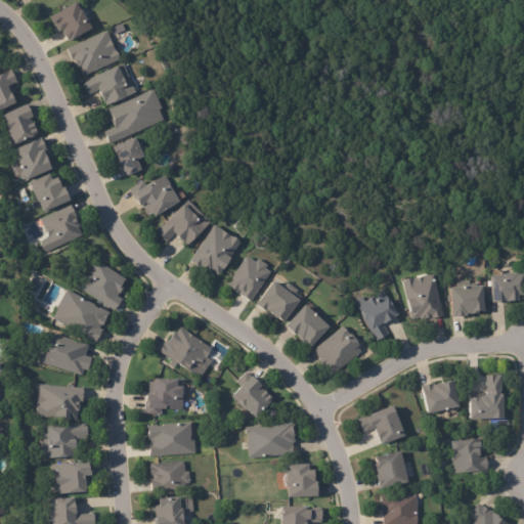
[(73,0),(74,1),(77,7),(78,7),(89,26),(67,39),(64,36),(63,37),(59,30),(60,29),(59,29),(57,30),(56,29),(55,29),(47,14),(71,0),(73,0)]
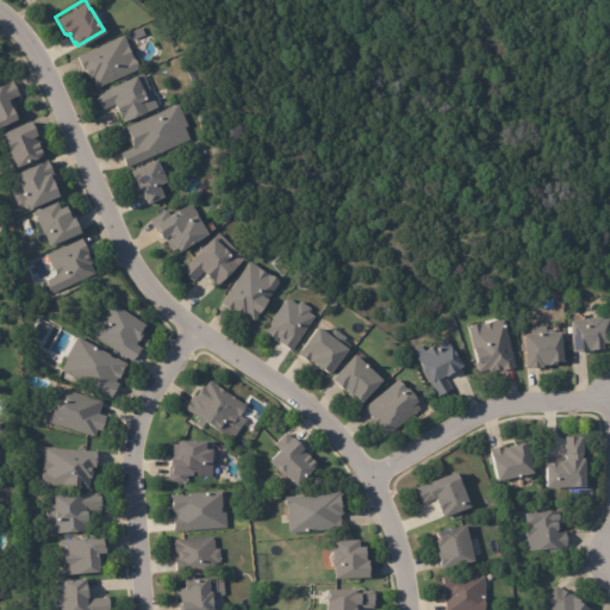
[(141,27),(144,32),(130,39),(126,31),(139,25),(141,27)]
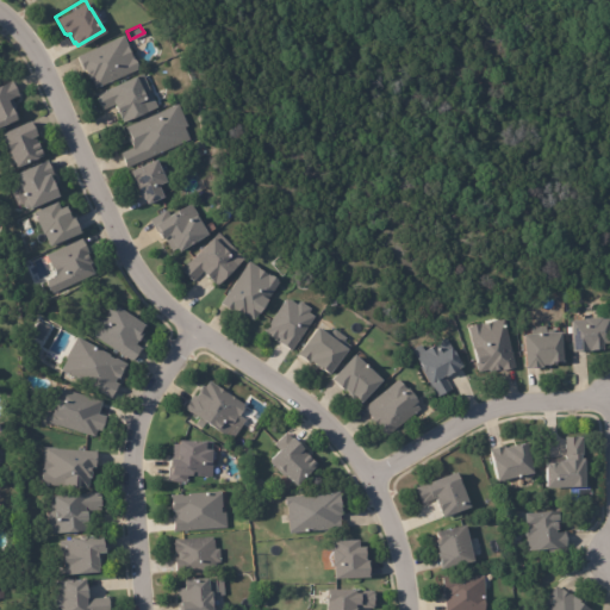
[(126,43),(126,44),(130,54),(131,53),(137,66),(94,86),(89,76),(88,78),(83,69),(85,69),(83,68),(82,68),(80,63),(79,63),(78,60),(79,60),(76,55),(122,33),(126,43)]
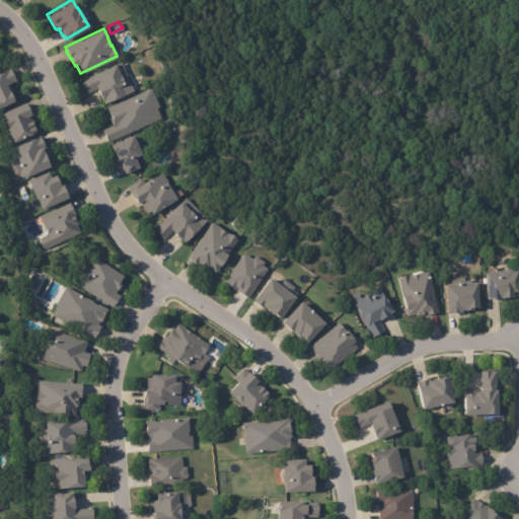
[(122,65),(134,92),(112,101),(103,104),(100,96),(99,97),(96,90),(86,94),(82,84),(81,81),(121,63),(122,65)]
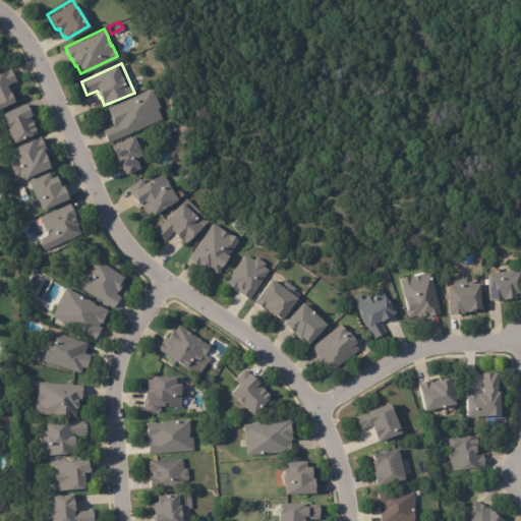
[(10,71),(15,81),(9,84),(14,99),(13,102),(13,103),(0,109),(0,73),(9,69),(10,71)]
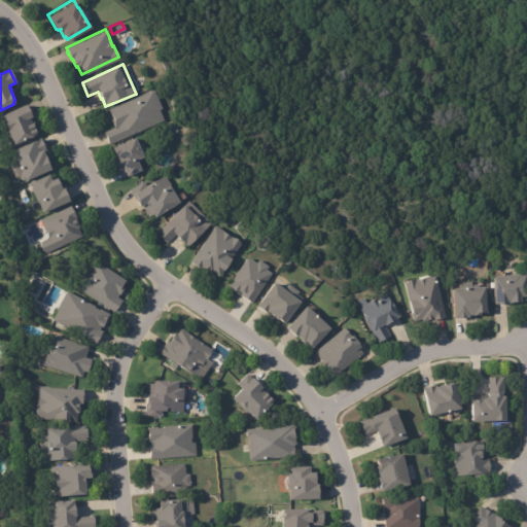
[(109,144),(104,133),(114,128),(112,125),(114,124),(108,110),(153,91),(162,109),(159,111),(164,123),(110,146),(109,144)]
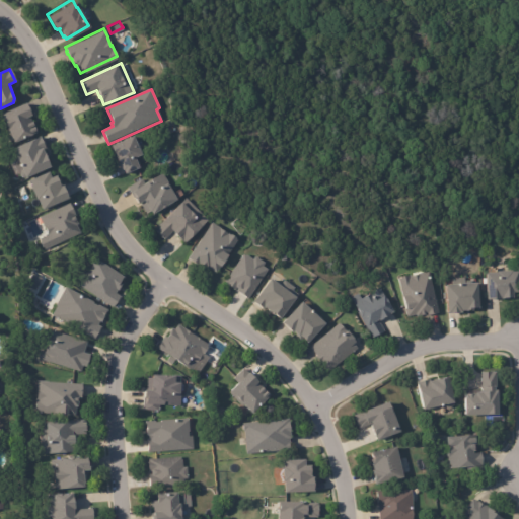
[(24,104),(30,117),(28,117),(30,122),(31,121),(36,133),(13,144),(0,115),(24,103),(24,104)]
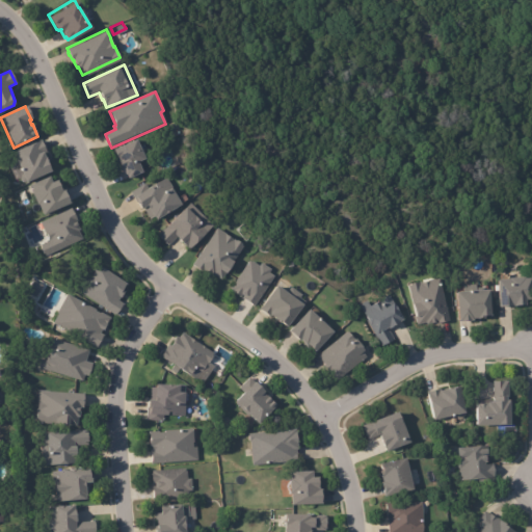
[(41,141),(45,152),(42,153),(50,173),(25,183),(21,182),(20,178),(21,173),(11,152),(41,140),(41,141)]
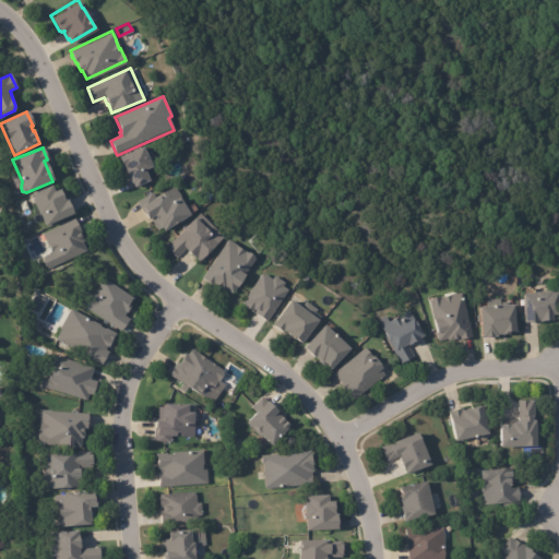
[(145,154),(152,167),(144,171),(150,181),(134,188),(133,185),(131,183),(129,181),(130,179),(129,177),(127,178),(123,169),(125,169),(123,167),(122,168),(118,158),(142,147),(145,154)]
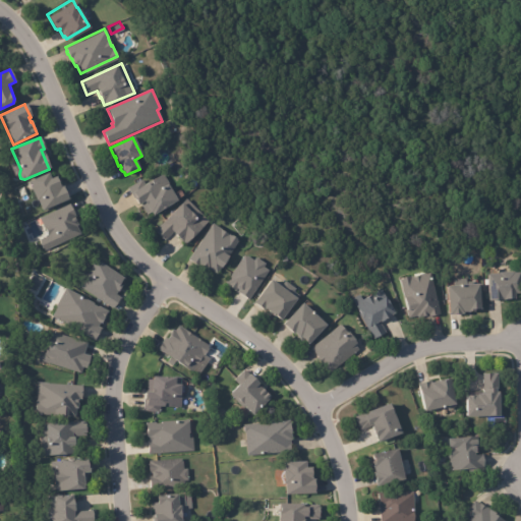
[(60,186),(60,187),(61,186),(67,199),(42,212),(37,200),(36,200),(30,189),(32,188),(29,182),(47,173),(50,179),(55,176),(60,186)]
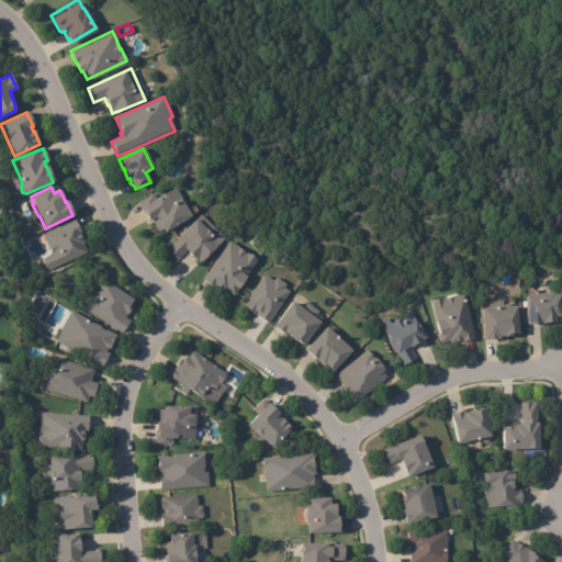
[(176,188),(182,199),(180,200),(190,216),(165,233),(165,232),(160,234),(150,221),(148,222),(144,215),(145,214),(138,203),(153,194),(156,200),(175,188),(176,188)]
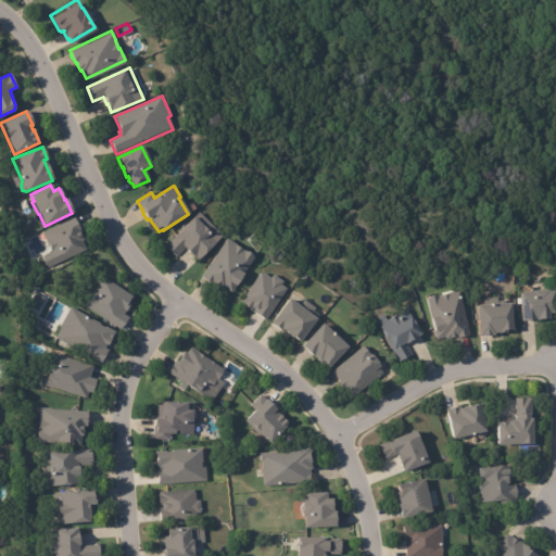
[(197,261),(191,254),(190,255),(185,250),(185,249),(176,257),(173,254),(173,255),(166,250),(167,249),(165,247),(199,213),(223,237),(198,262),(197,261)]
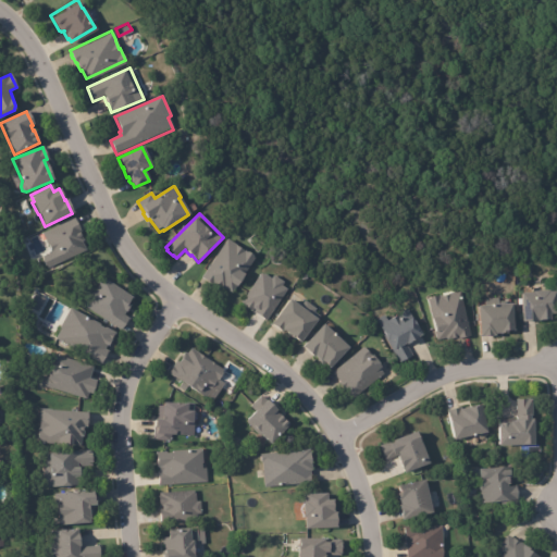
[(75,220),(79,229),(77,230),(79,234),(81,234),(84,242),(82,242),(86,250),(48,269),(42,257),(51,252),(42,234),(74,219),(75,220)]
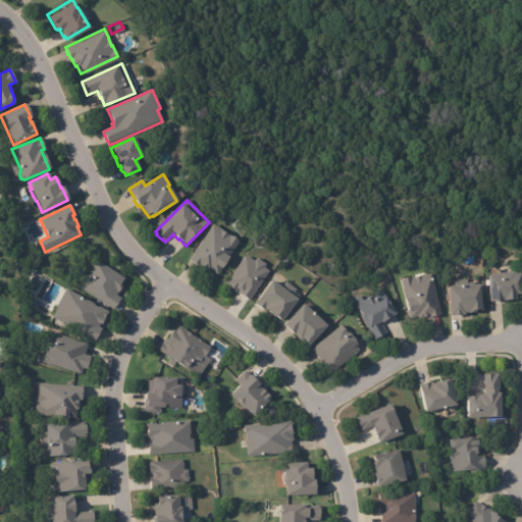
[(199,266),(189,260),(213,224),(221,229),(220,230),(227,236),(228,235),(237,240),(238,242),(239,243),(216,276),(209,271),(209,272),(201,268),(202,266),(200,264),(199,266)]
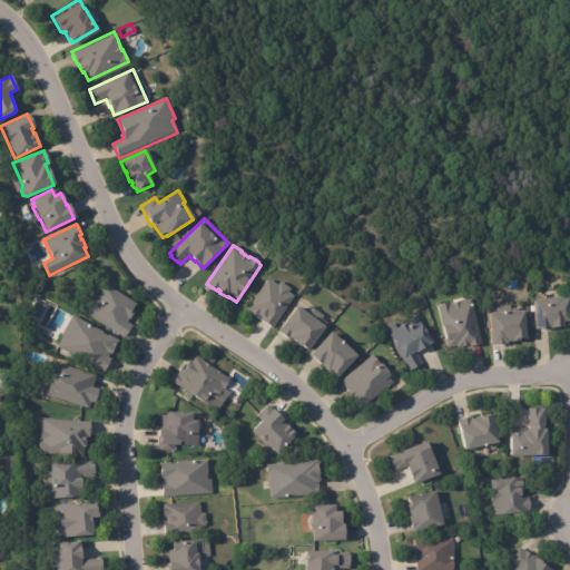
[(272,327),(261,321),(262,318),(259,317),(258,320),(248,313),(248,312),(247,311),(266,279),(268,282),(269,281),(277,285),(279,282),(291,290),(288,293),(294,296),(273,328),(272,327)]
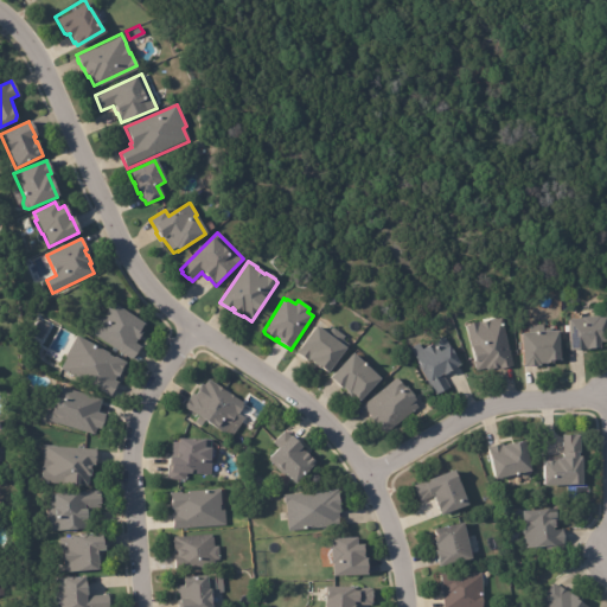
[(141,334),(139,338),(140,338),(138,342),(136,340),(134,344),(140,347),(133,358),(134,359),(132,362),(88,331),(97,317),(102,319),(108,311),(106,308),(110,301),(144,325),(140,331),(142,333),(141,334)]
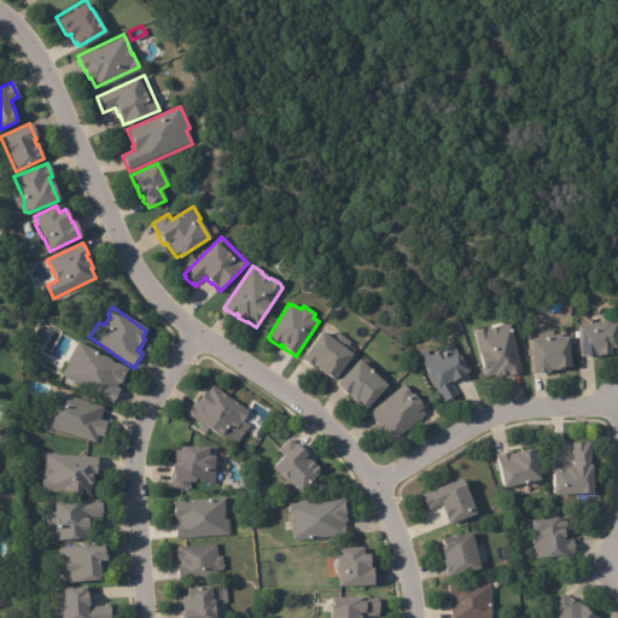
[(610,325),(617,325),(617,349),(611,349),(611,356),(579,357),(579,326),(592,326),(592,332),(594,332),(594,324),(610,324),(610,325)]
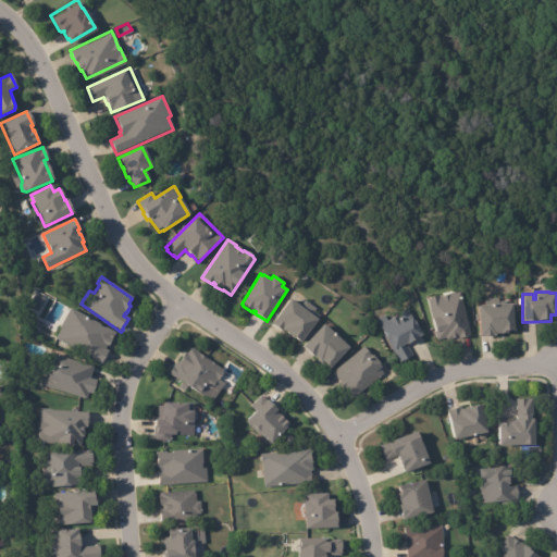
[(469,337),(457,339),(457,338),(446,341),(446,338),(437,341),(436,335),(437,334),(435,334),(429,299),(461,293),(470,337),(469,337)]
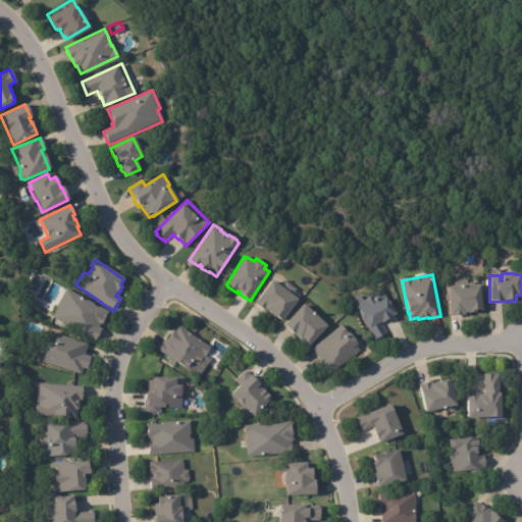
[(467,281),(467,283),(474,282),(475,285),(479,285),(482,311),(475,311),(475,314),(468,315),(468,313),(465,314),(465,316),(461,316),(461,315),(456,316),(451,317),(448,288),(456,286),(455,280),(467,279),(467,281)]
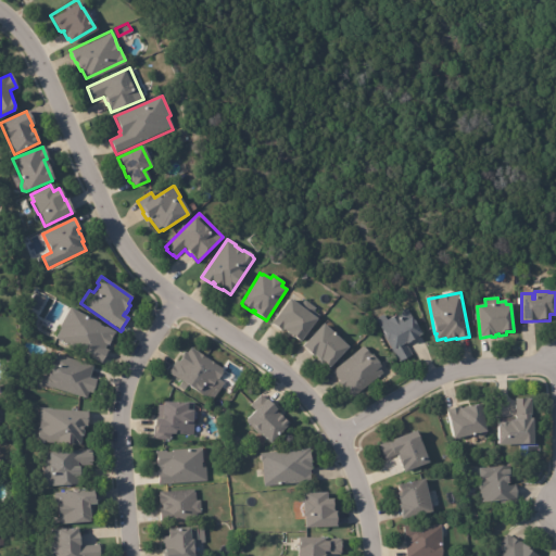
[(289,300),(292,302),(293,301),(301,306),(304,301),(315,310),(313,312),(319,316),(299,343),(283,331),(282,332),(270,324),(289,300)]
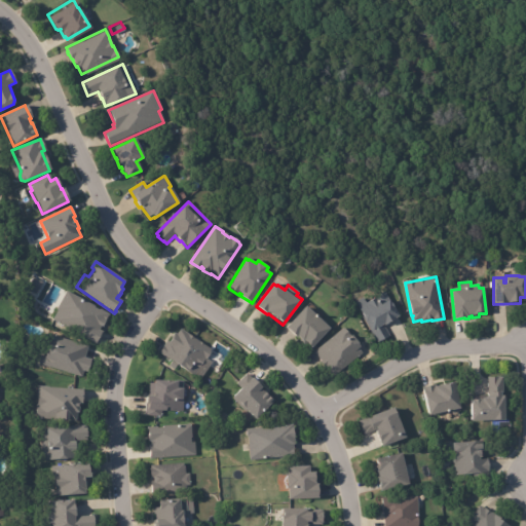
[(104,323),(102,328),(101,327),(99,331),(102,332),(96,345),(52,321),(58,310),(55,310),(66,291),(94,306),(92,308),(99,311),(99,309),(109,314),(104,323)]
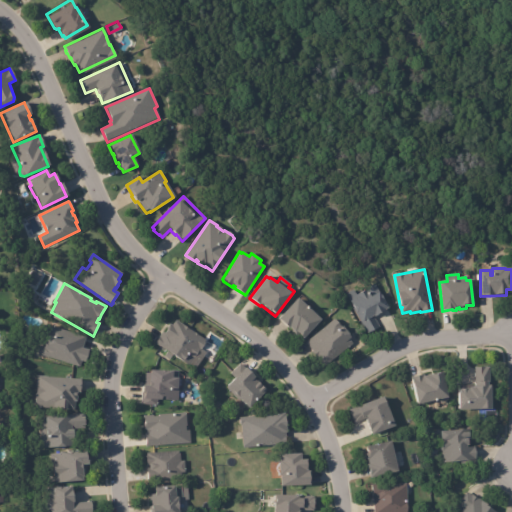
[(388,310),(373,318),(379,328),(367,334),(349,300),(349,299),(348,299),(346,294),(354,290),(356,294),(375,284),(389,310),(388,310)]
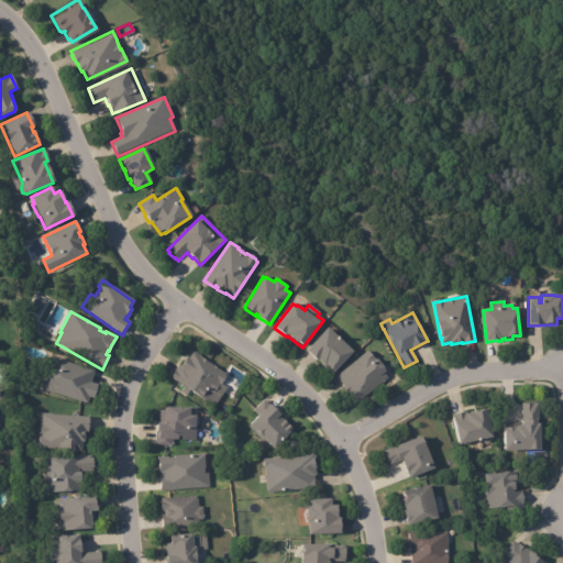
[(327,329),(340,342),(342,340),(348,345),(346,346),(353,353),(332,374),(327,368),(326,370),(322,366),(318,361),(317,363),(305,352),(327,329)]
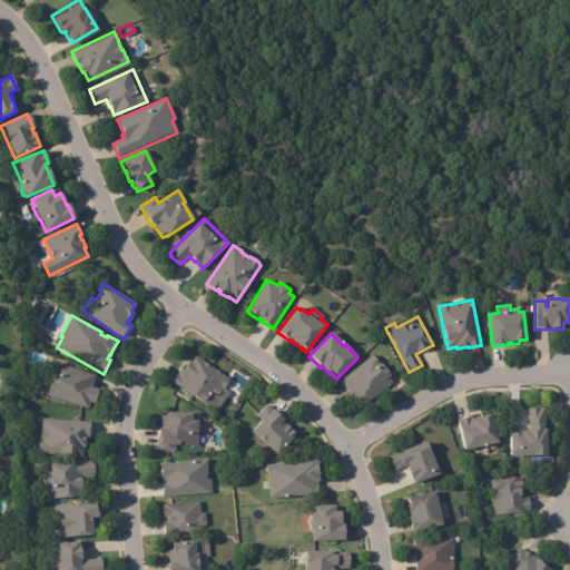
[(381,364),(389,374),(387,374),(390,377),(389,379),(392,383),(360,410),(346,393),(347,391),(340,382),(372,355),(380,364),(381,364)]
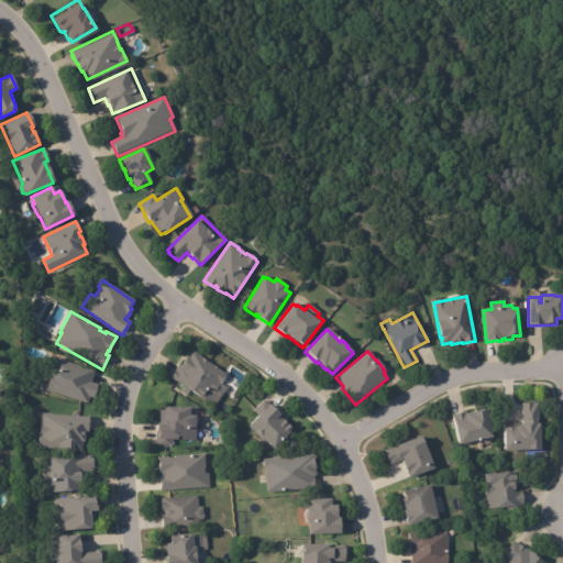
[(220,384),(219,384),(207,403),(190,390),(187,396),(180,392),(184,387),(170,378),(179,365),(180,366),(187,357),(189,359),(192,352),(225,375),(224,376),(225,378),(221,384),(220,384)]
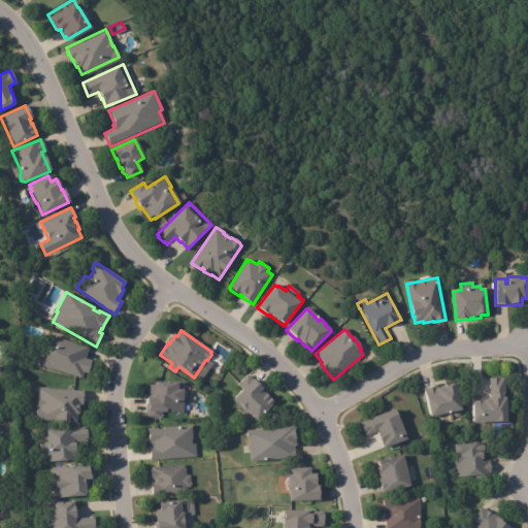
[(88,349),(85,360),(91,362),(88,374),(84,373),(81,380),(39,366),(41,357),(45,358),(48,348),(47,348),(51,336),(88,349)]
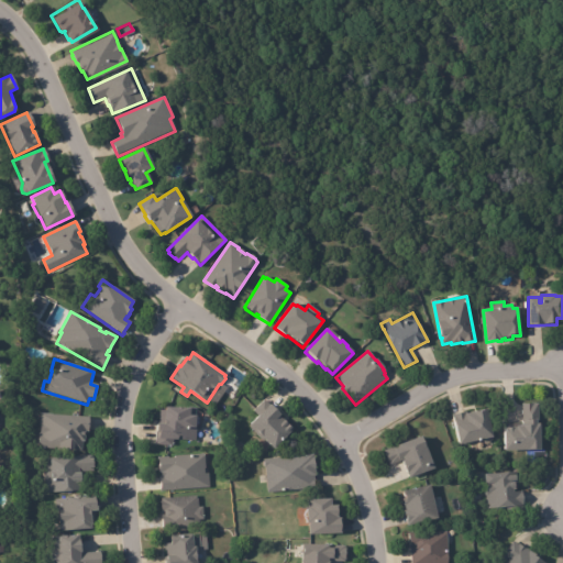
[(264,400),(279,417),(278,417),(282,420),(283,419),(293,430),(273,450),(264,441),(262,441),(252,431),(253,430),(249,426),(257,417),(253,411),(264,400)]
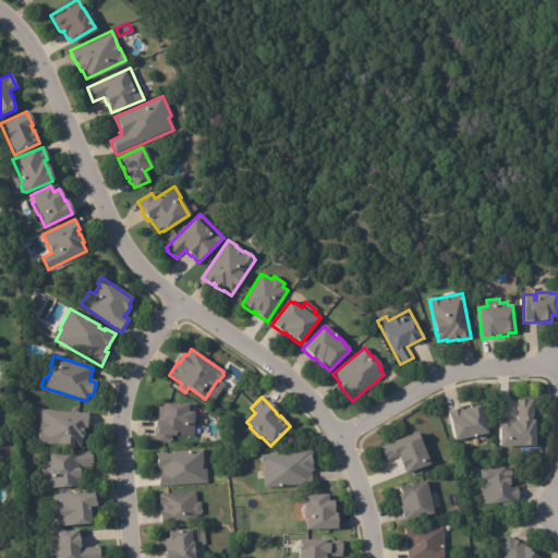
[(499,425),(501,425),(509,424),(509,425),(510,425),(510,424),(516,424),(516,423),(517,423),(517,400),(532,399),(533,422),(534,422),(535,448),(499,449),(499,425)]
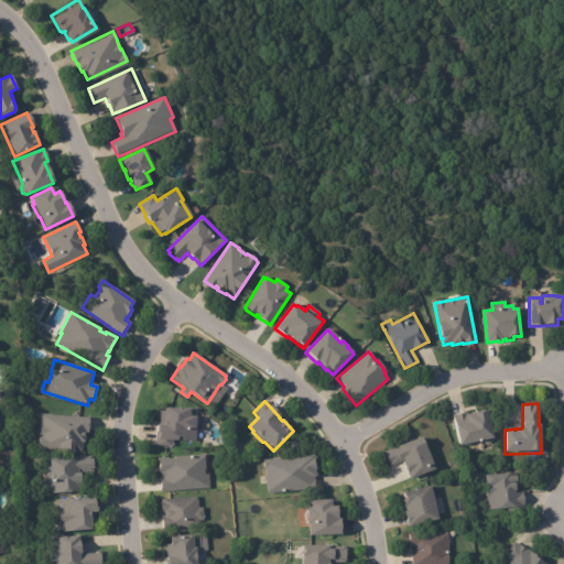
[(156,445),(156,435),(156,424),(160,424),(160,411),(164,411),(164,409),(195,409),(195,443),(181,442),(174,442),(174,446),(156,446),(156,445)]
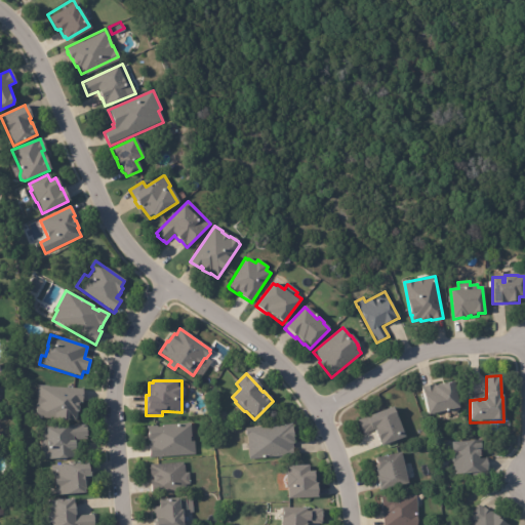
[(458,409),(458,410),(457,412),(453,413),(450,412),(450,411),(429,416),(421,388),(435,385),(435,387),(443,385),(443,387),(453,384),(459,408),(458,409)]
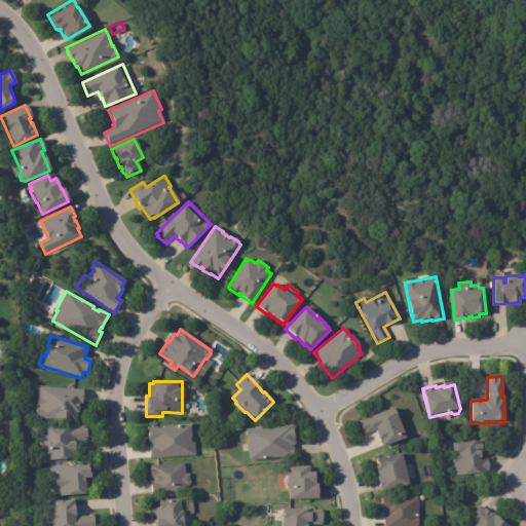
[(82,391),(82,404),(78,404),(78,413),(76,413),(76,422),(70,422),(70,421),(68,421),(68,422),(53,422),(53,420),(35,419),(35,412),(36,412),(37,386),(82,390),(82,391)]
